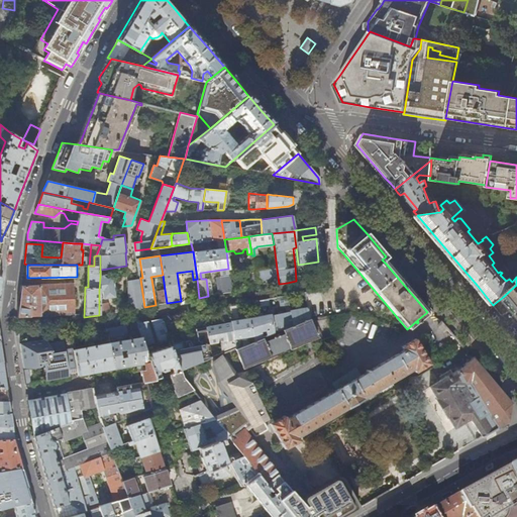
[(268,286),(279,284),(277,269),(265,271),(265,266),(257,266),(260,287),(268,286)]
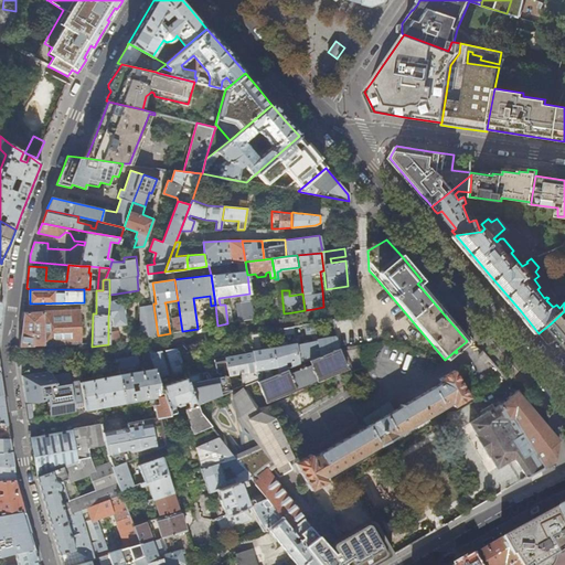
[(268,301),(270,316),(280,315),(278,299),(268,301)]
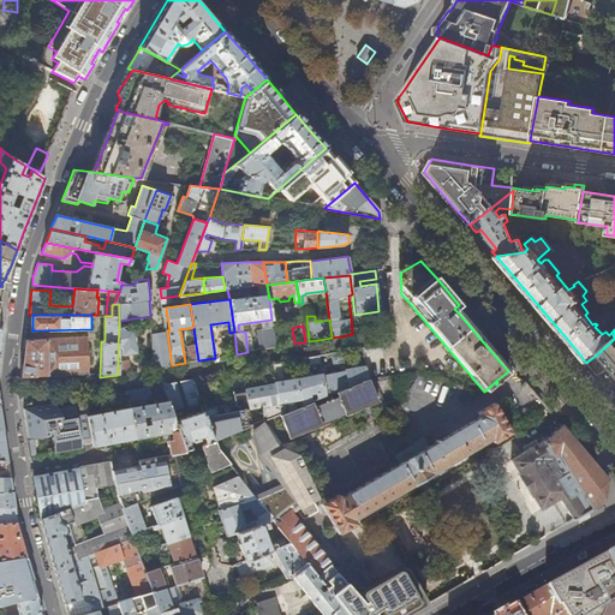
[(262,329),(264,350),(276,347),(273,327),(262,329)]
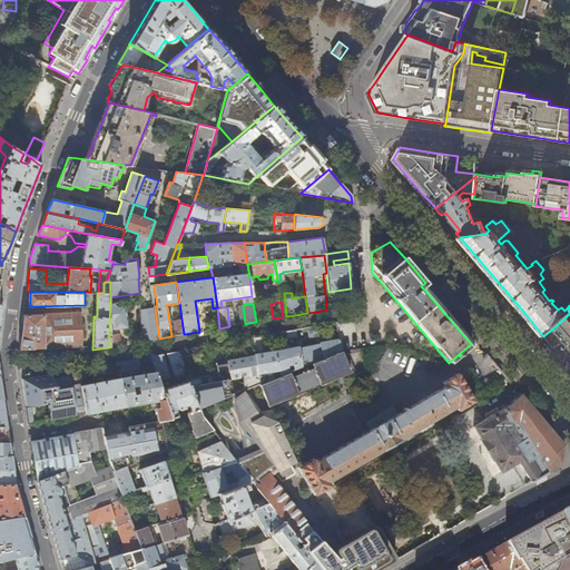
[(115,305),(110,305),(109,321),(112,321),(115,328),(126,327),(123,305),(117,306),(115,305)]
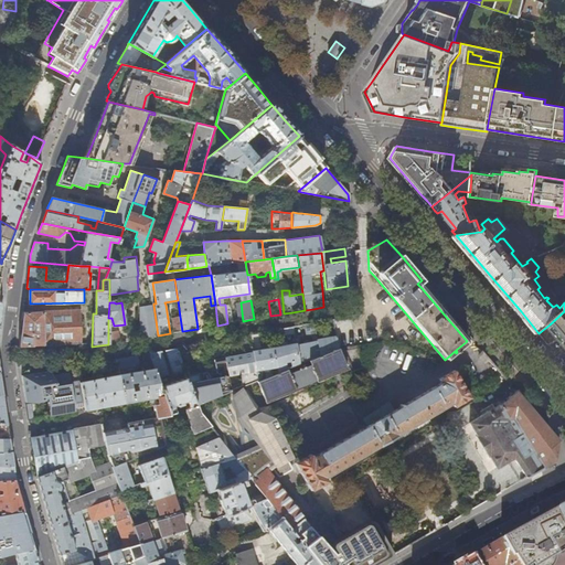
[(140,307),(140,339),(158,336),(153,305),(140,307)]
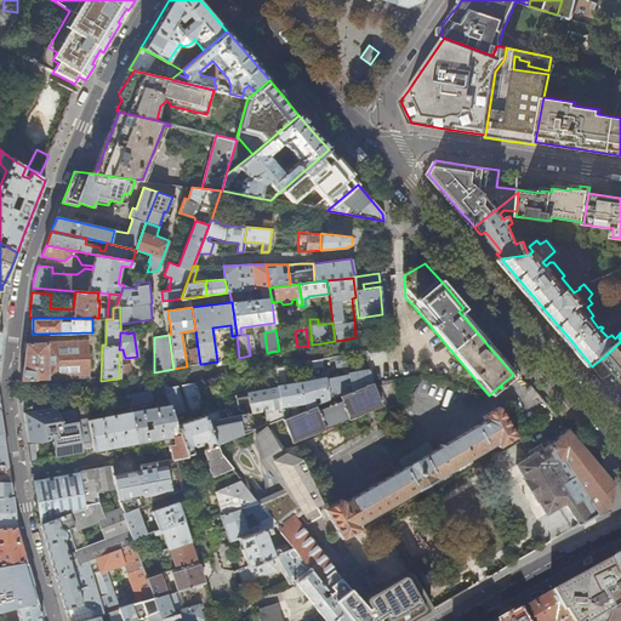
[(27,380),(89,377),(87,341),(26,343),(22,377),(21,381),(27,380)]
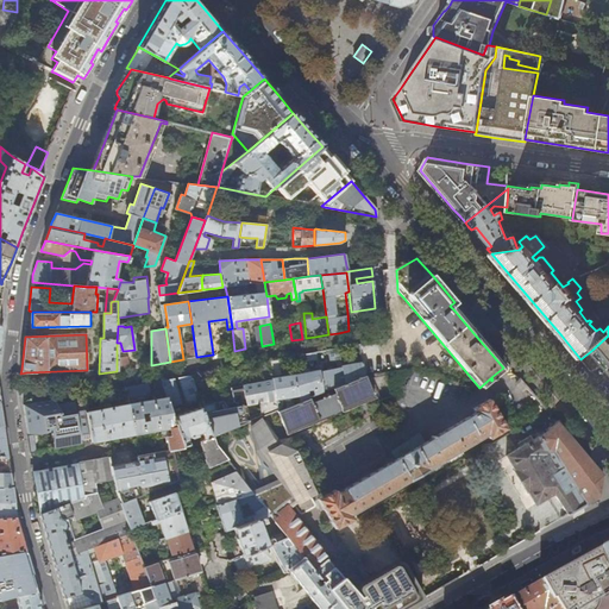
[(608,336),(592,350),(581,359),(584,363),(591,370),(604,364),(608,369),(608,336)]
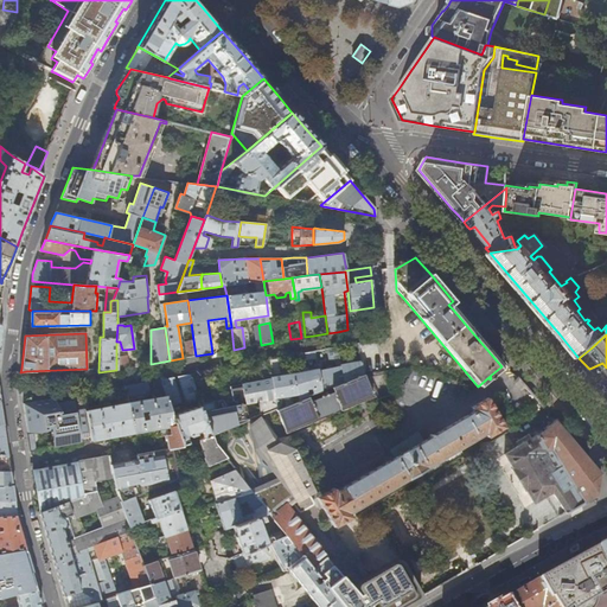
[(186,358),(196,356),(193,340),(184,342),(186,358)]
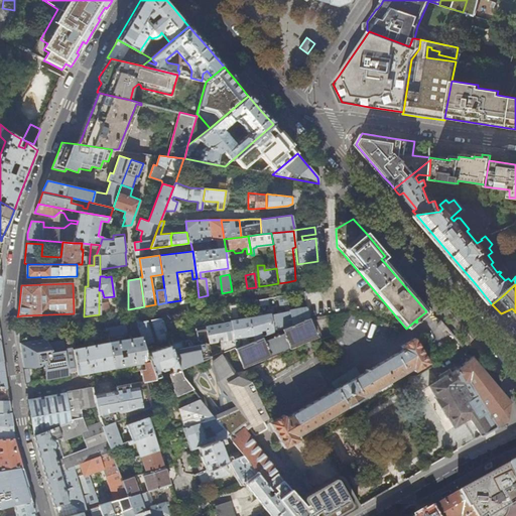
[(275,297),(268,298),(268,303),(270,313),(273,332),(282,328),(291,325),(289,309),(286,295),(278,296),(280,307),(284,306),(285,312),(273,314),(272,308),(277,307),(275,297)]
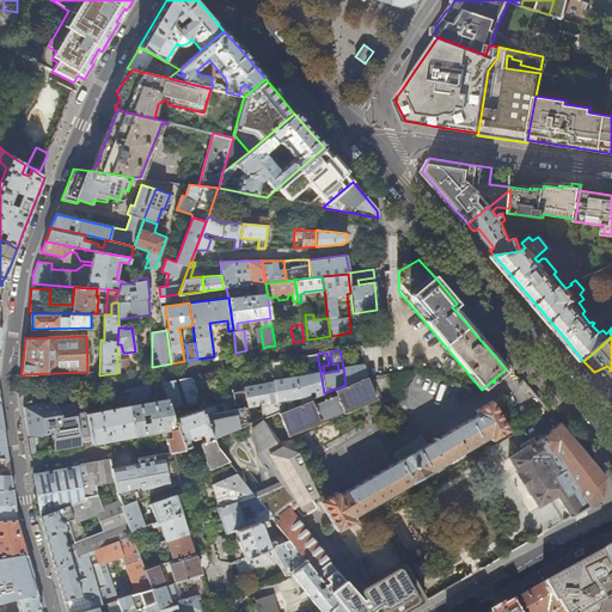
[(127,359),(117,359),(117,373),(128,371),(127,359)]
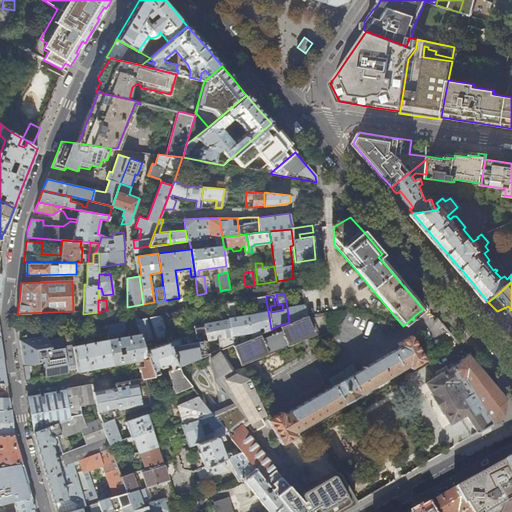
[(237,317),(234,302),(226,303),(229,317),(229,318),(237,317)]
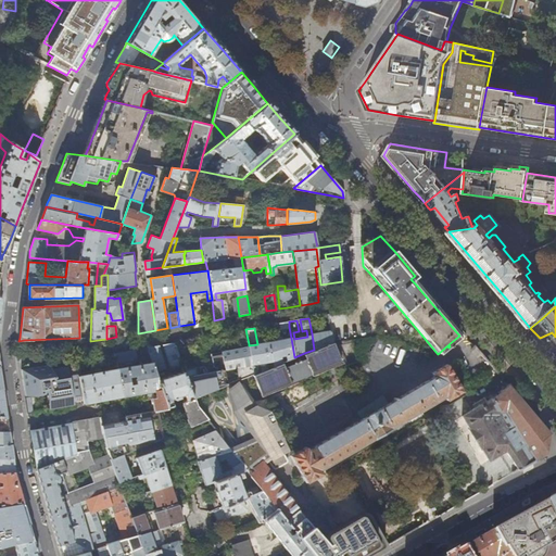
[(249,344),(245,329),(232,331),(235,346),(249,344)]
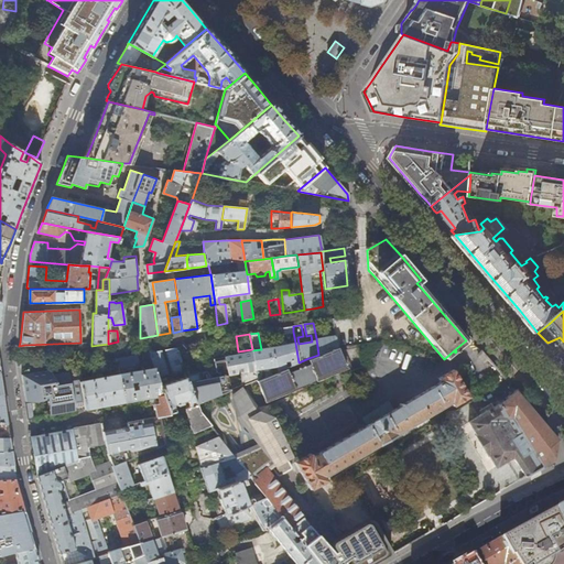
[(336,335),(316,338),(318,355),(338,347),(338,345),(336,335)]
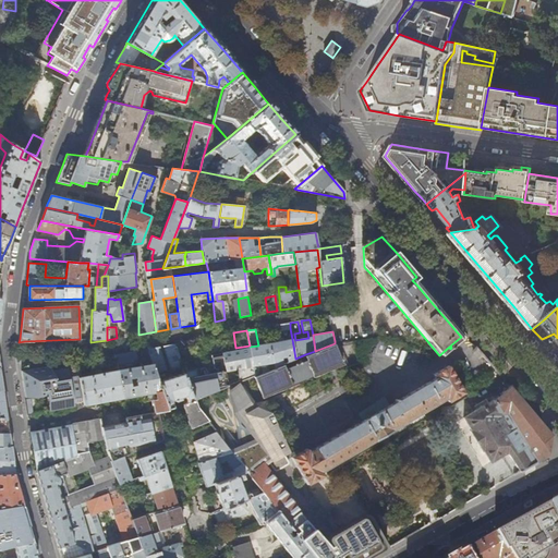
[(24,341),(25,354),(47,350),(81,344),(80,339),(24,341)]
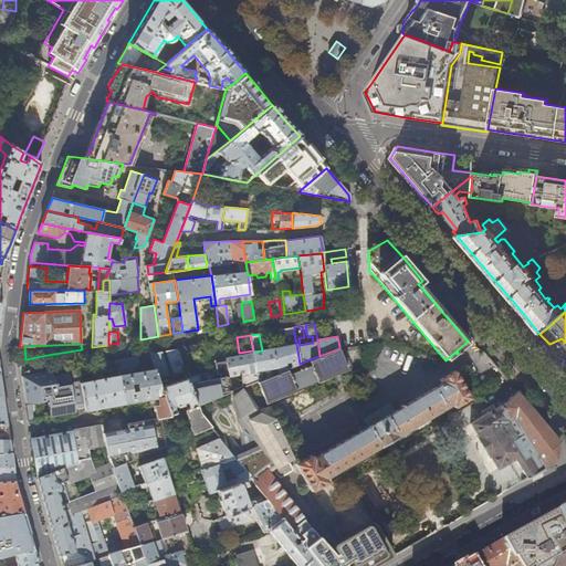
[(300,364),(296,344),(274,347),(279,373),(289,368),(300,364)]
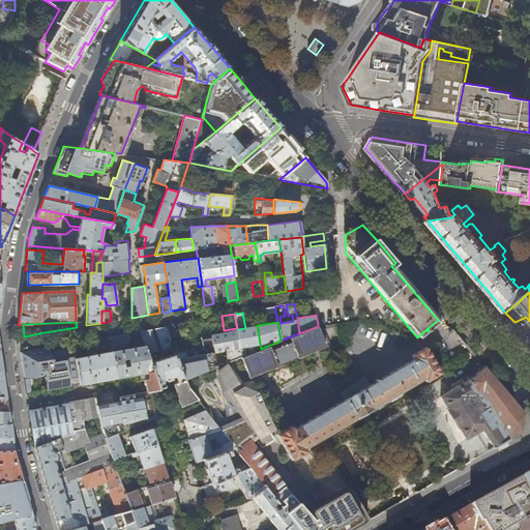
[(167,326),(173,348),(175,355),(183,381),(184,380),(216,366),(213,353),(206,354),(194,356),(190,337),(187,337),(184,323),(179,324),(167,326)]
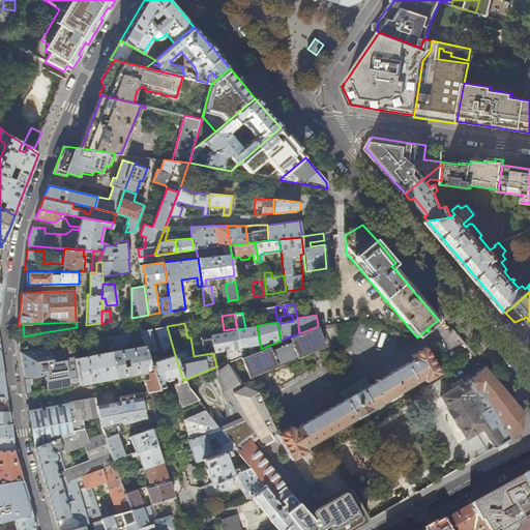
[(251,353),(241,356),(249,377),(329,345),(322,324),(318,324),(318,326),(299,333),(290,336),(293,343),(272,350),(270,345),(261,349),(255,351),(251,353)]
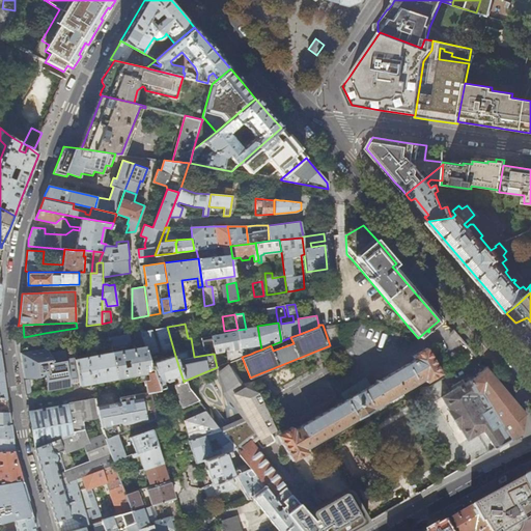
[(261,350),(257,326),(246,329),(238,330),(242,357),(251,354),(251,351),(245,352),(245,351),(244,351),(243,348),(256,345),(257,348),(255,350),(255,352),(261,350)]
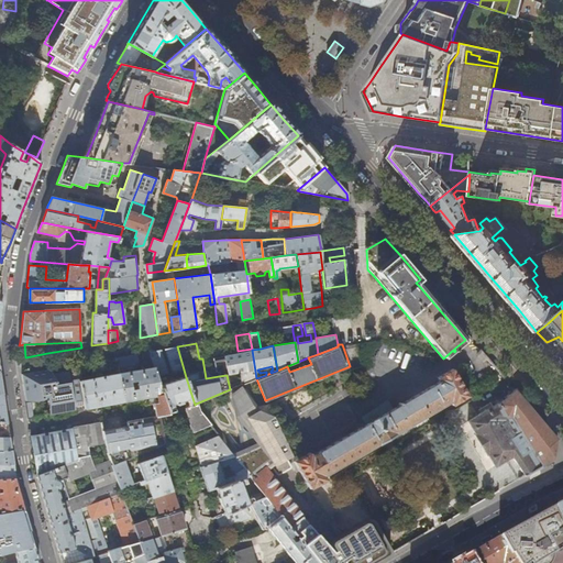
[(173,373),(184,370),(177,346),(165,349),(165,351),(173,373)]
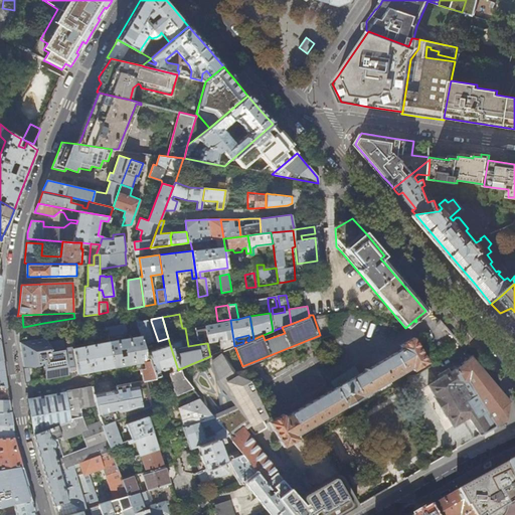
[(137,321),(140,333),(142,337),(144,345),(154,342),(148,322),(147,319),(137,321)]
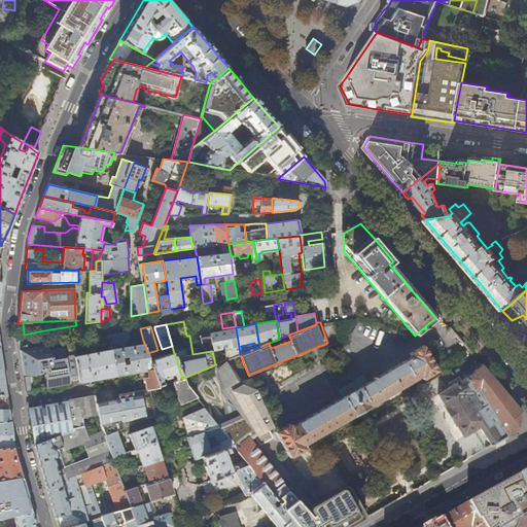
[(205,352),(212,351),(223,349),(225,360),(240,354),(236,327),(236,326),(222,328),(209,331),(209,334),(200,336),(202,348),(205,349),(205,352)]
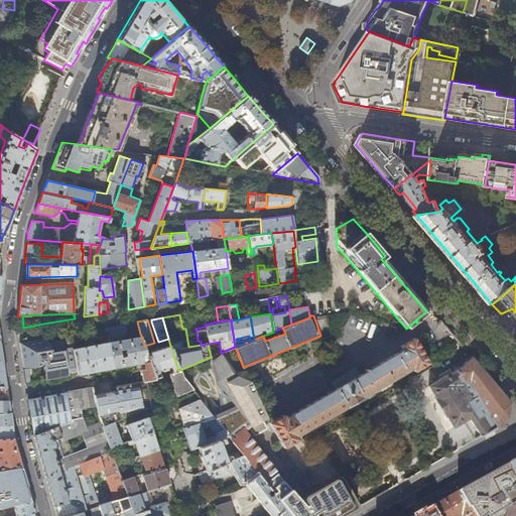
[(132,335),(140,334),(137,321),(130,324),(132,335)]
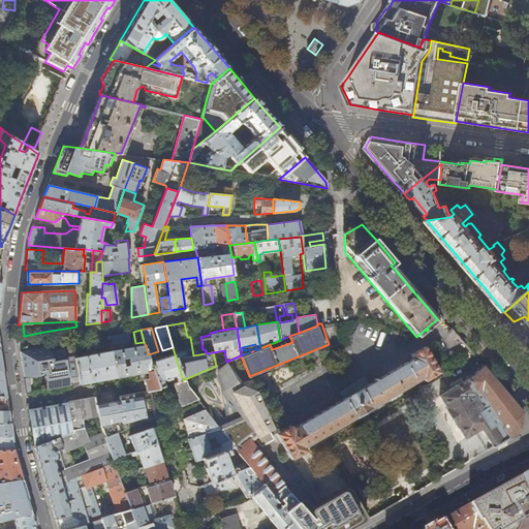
[(110,336),(112,345),(112,346),(129,343),(130,341),(129,335),(130,334),(130,332),(110,336)]
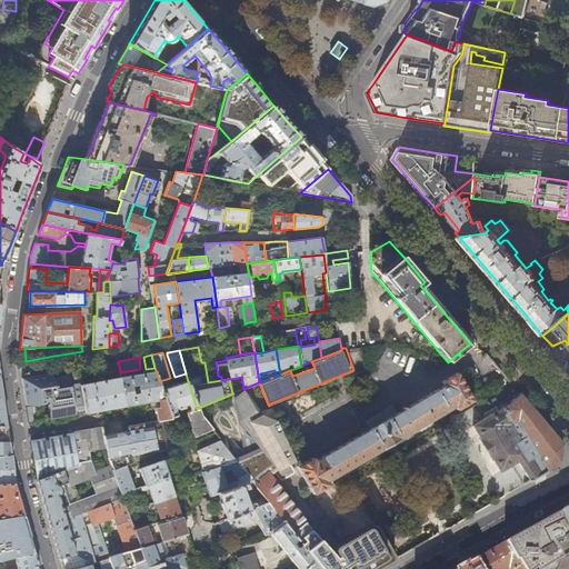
[(101,375),(120,371),(118,361),(100,363),(101,375)]
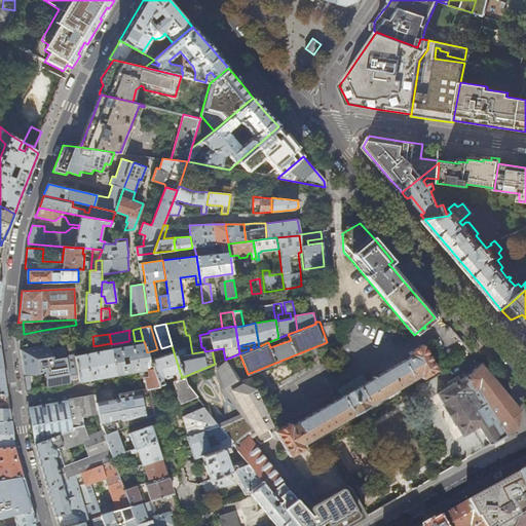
[(64,341),(64,346),(71,383),(96,379),(116,376),(112,349),(76,355),(73,340),(64,341)]
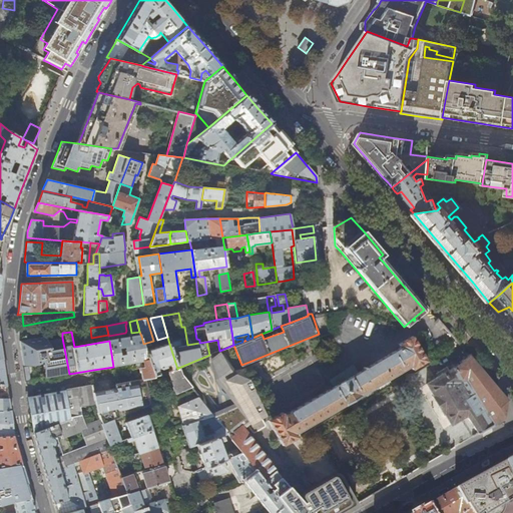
[(46,378),(69,374),(62,338),(48,340),(45,336),(20,341),(23,361),(33,359),(34,364),(33,364),(33,366),(43,364),(46,378)]
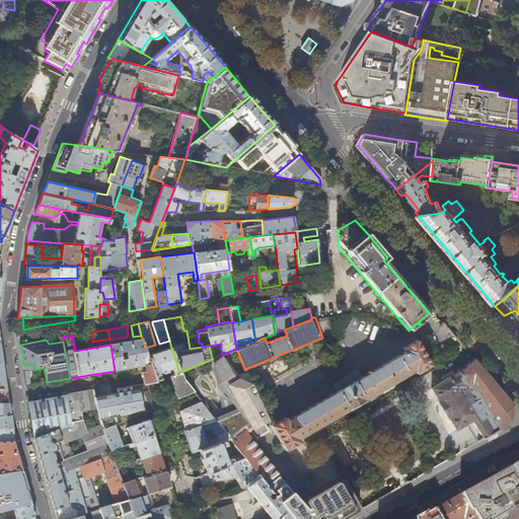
[(153,383),(156,382),(148,355),(145,348),(143,340),(110,345),(115,371),(137,367),(139,372),(142,372),(144,385),(151,383),(153,383)]
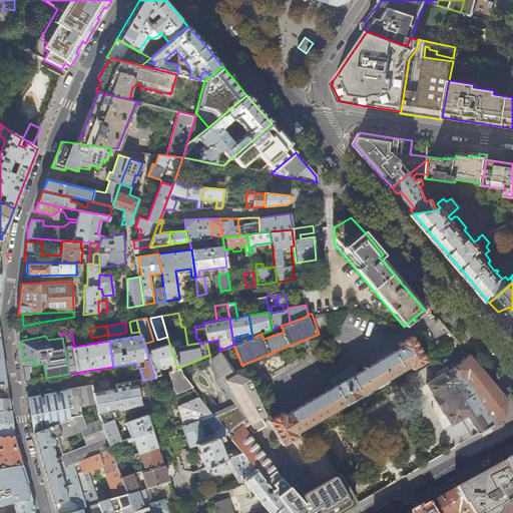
[(282,413),(268,421),(283,446),(297,438),(295,434),(316,422),(345,405),(346,405),(346,404),(349,403),(351,402),(350,402),(356,399),(357,399),(358,398),(357,398),(360,396),(361,396),(362,396),(362,395),(411,367),(412,369),(412,370),(414,369),(413,369),(425,362),(426,362),(427,362),(426,361),(413,338),(412,337),(411,338),(399,345),(398,345),(399,346),(400,348),(284,416),(282,413)]
